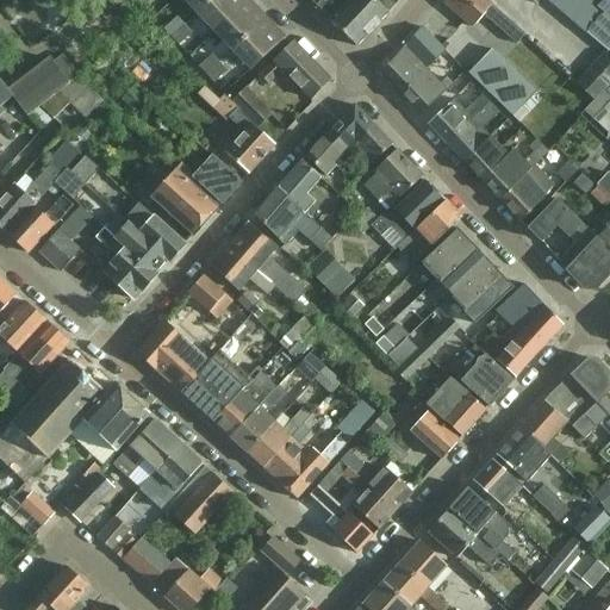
[(207,0),(182,0),(194,12),(207,0)]
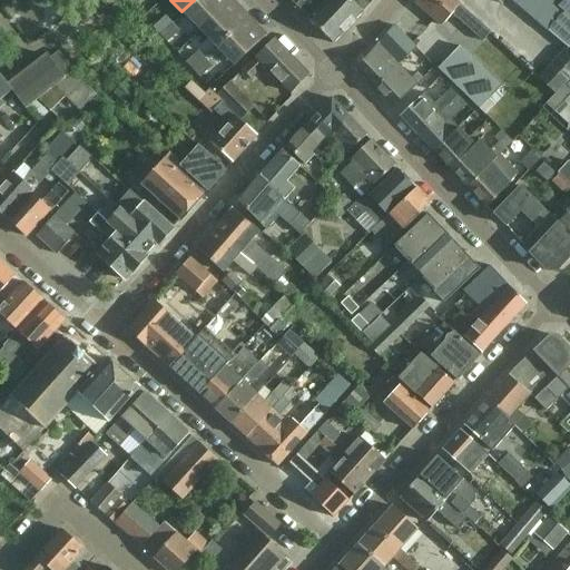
[(194,0),(182,11),(198,29),(228,0),(194,0)]
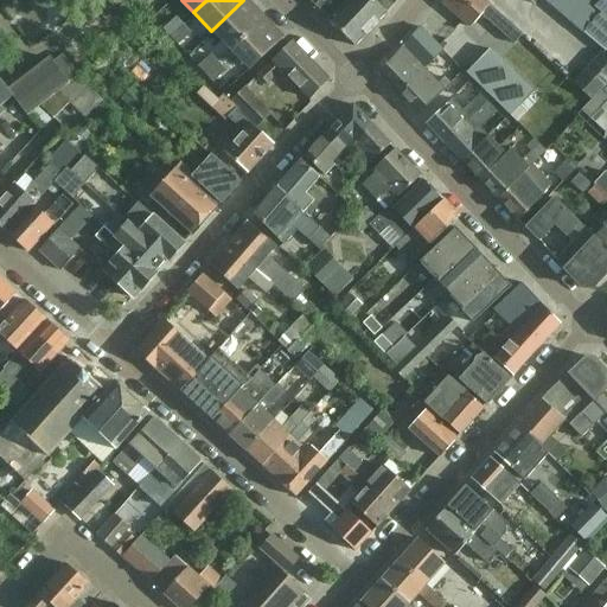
[(262,17),(246,0),(243,0),(211,31),(228,49),(262,17)]
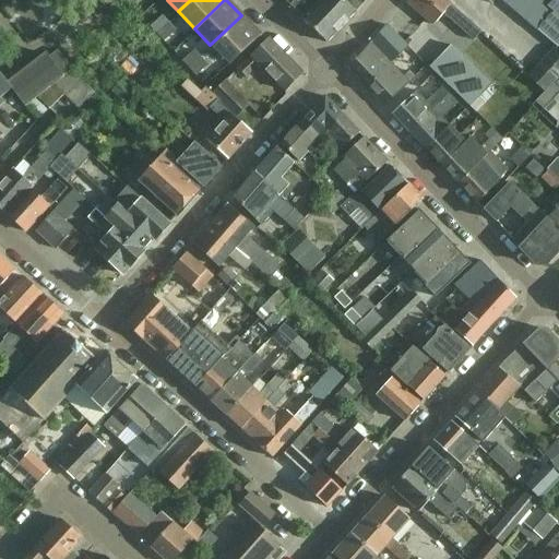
[(286,0),(302,15),(300,18),(325,42),(354,12),(364,0),(286,0)]
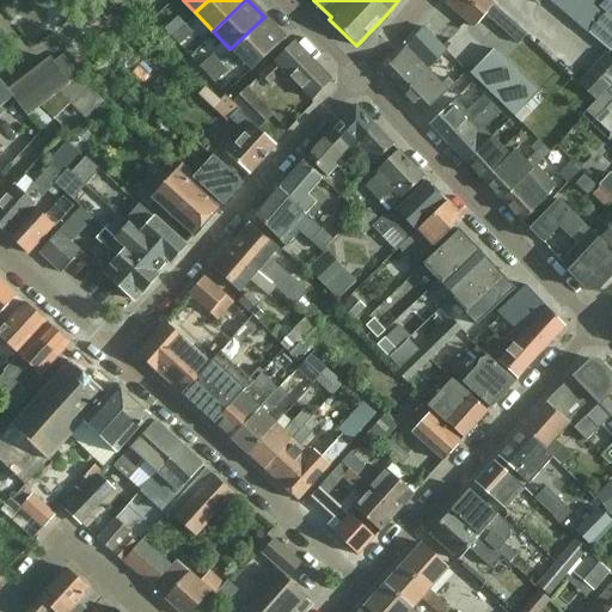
[(524,35),(485,0),(446,0),(446,1),(475,26),(487,13),(519,42),(524,35)]
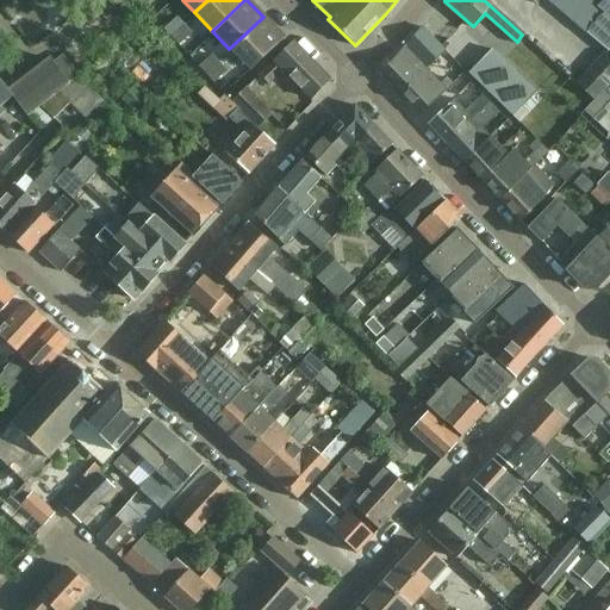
[(576,0),(558,0),(553,5),(564,14),(576,0)]
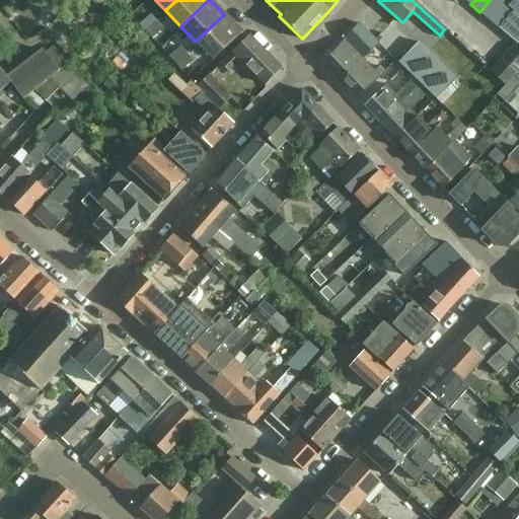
[(489,20),(504,4),(499,0),(490,0),(479,12),(489,20)]
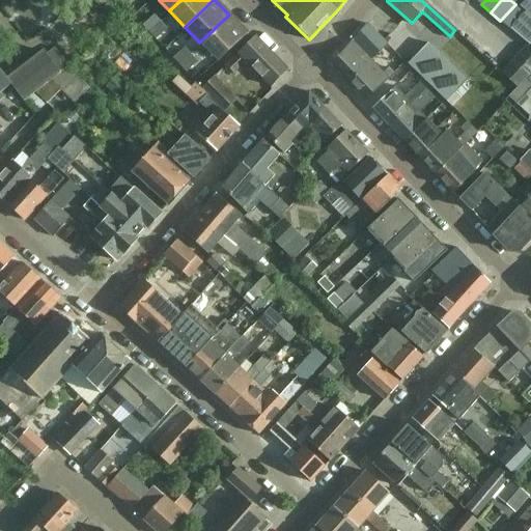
[(525,11),(509,29),(528,45),(530,40),(530,0),(525,0),(520,7),(525,11)]
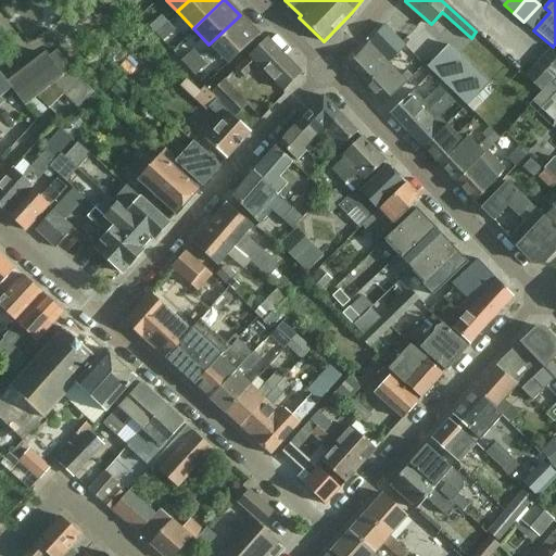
[(540,4),(523,22),(533,30),(550,12),(544,8),(540,4)]
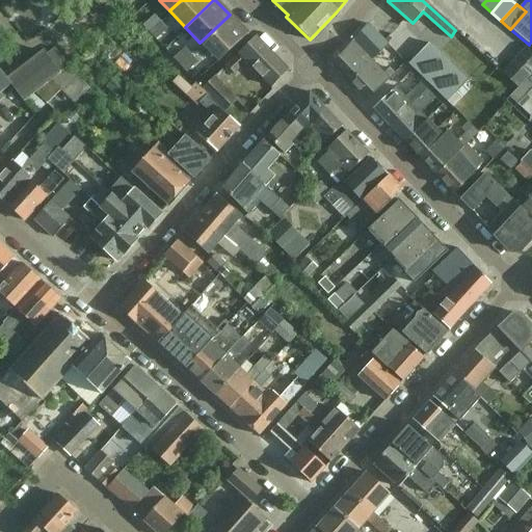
[(143,25),(150,32),(162,21),(155,14),(143,25)]
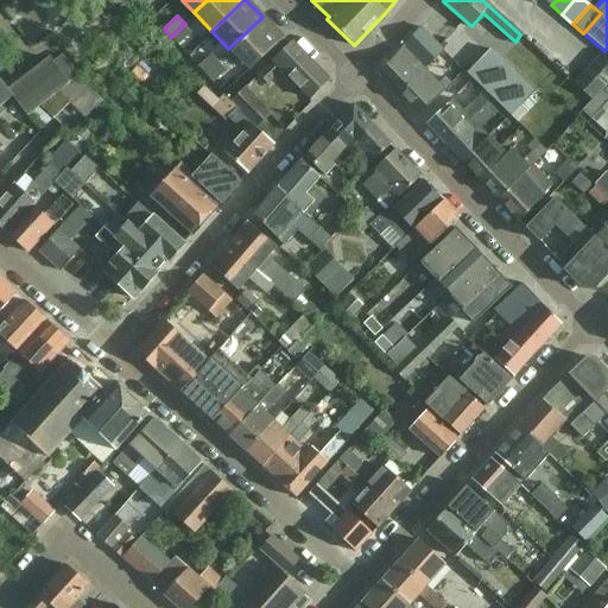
[(263,17),(228,49),(247,68),(280,36),(263,17)]
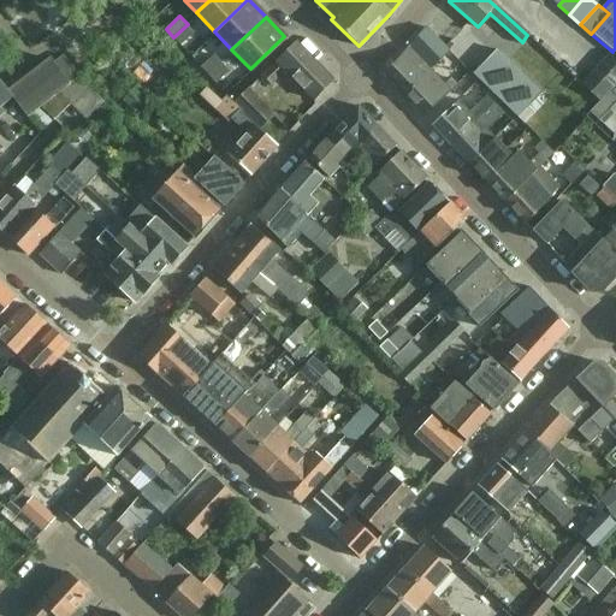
[(195,33),(188,24),(173,37),(181,46),(195,33)]
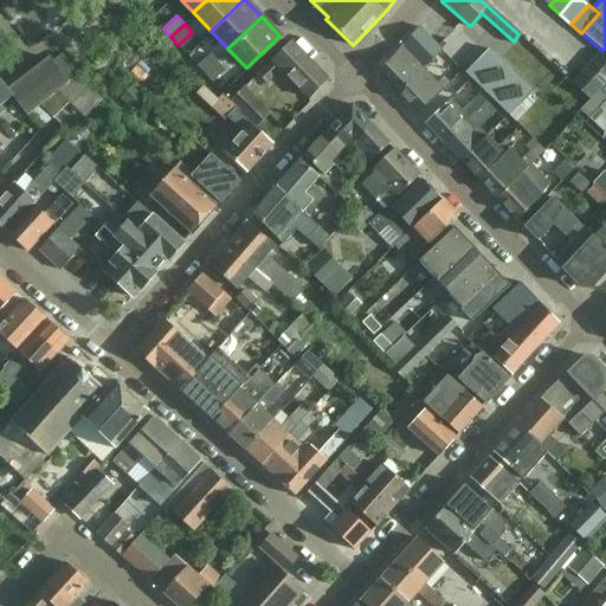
[(379,75),(398,94),(424,69),(439,52),(418,32),(379,75)]
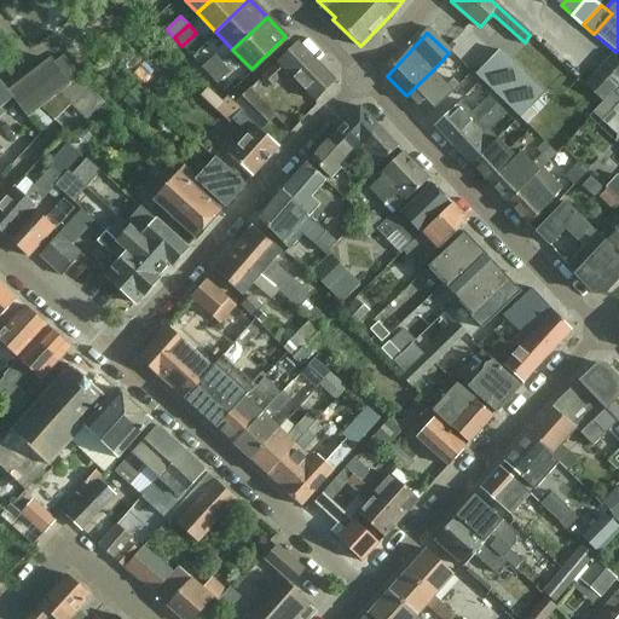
[(334,81),(296,41),(261,75),(270,84),(284,69),(314,99),(334,81)]
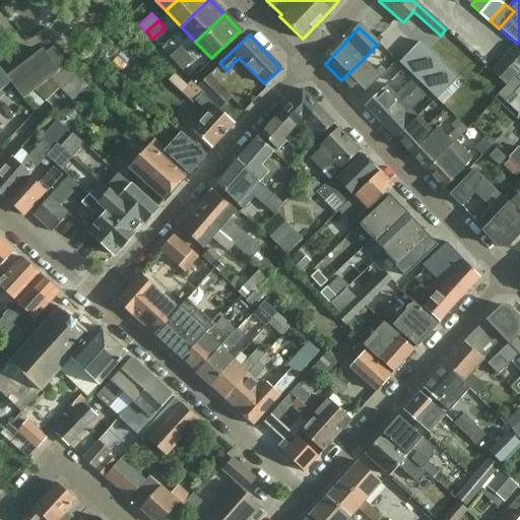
[(457,78),(418,42),(399,61),(439,99),(457,78)]
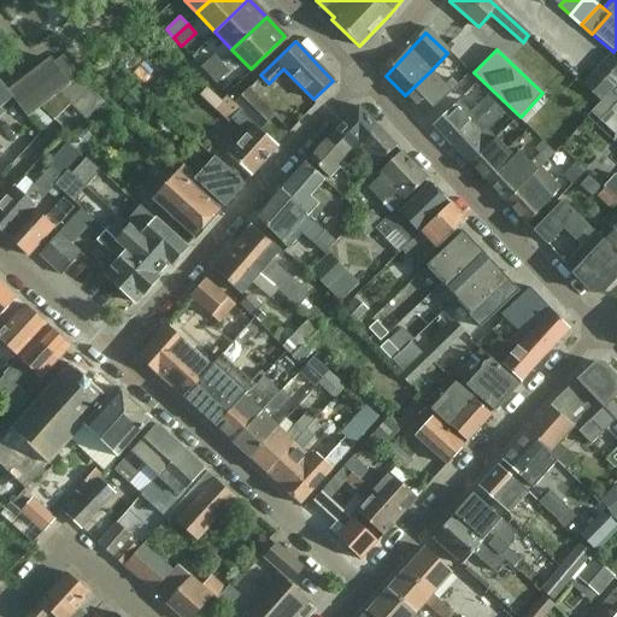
[(432,70),(405,95),(425,116),(451,90),(432,72),(448,54),(447,53),(432,70)]
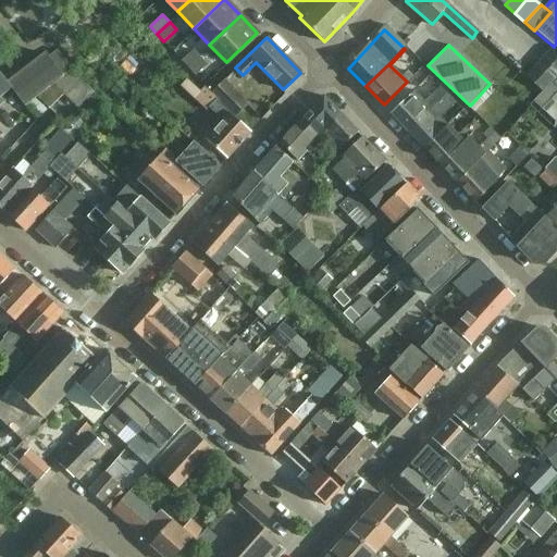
[(543,58),(556,70),(556,53),(552,48),(543,58)]
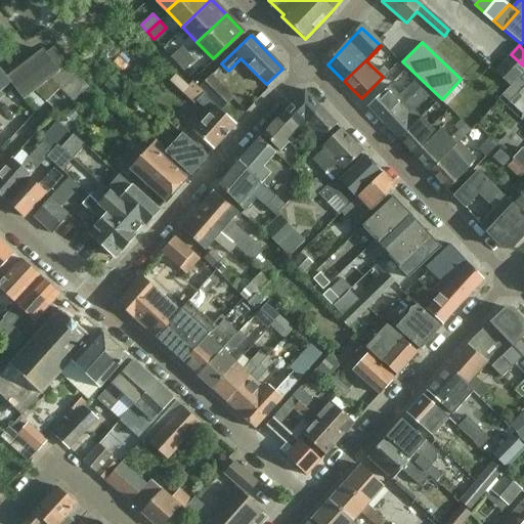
[(171,57),(177,63),(188,53),(182,46),(171,57)]
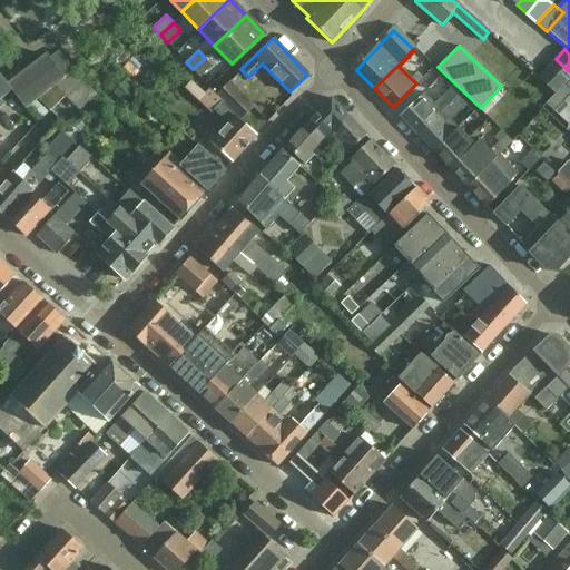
[(23,109),(38,98),(71,71),(56,52),(47,59),(45,56),(7,86),(6,87),(10,92),(23,109)]
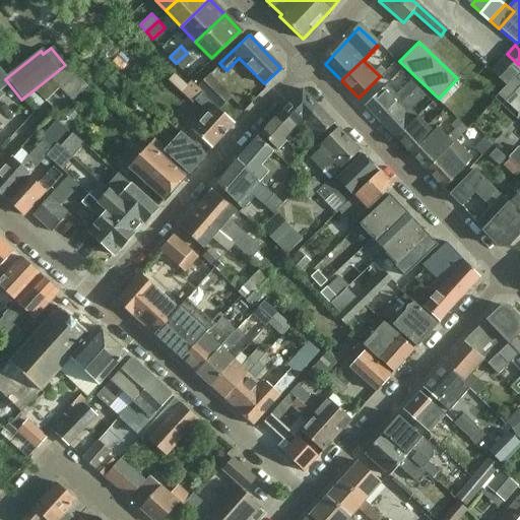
[(194,60),(187,53),(176,63),(183,70),(194,60)]
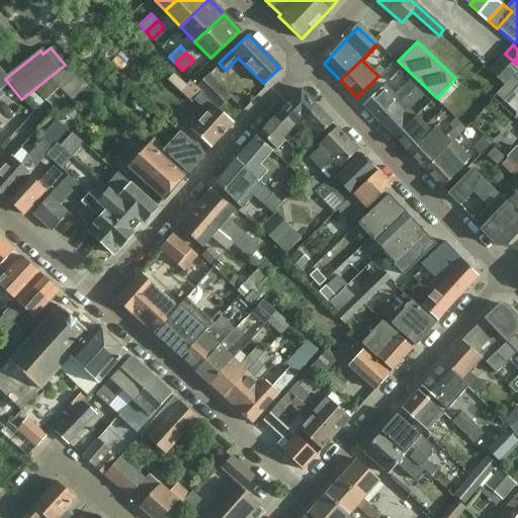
[(517,71),(517,65),(505,54),(497,62),(513,77),(517,71)]
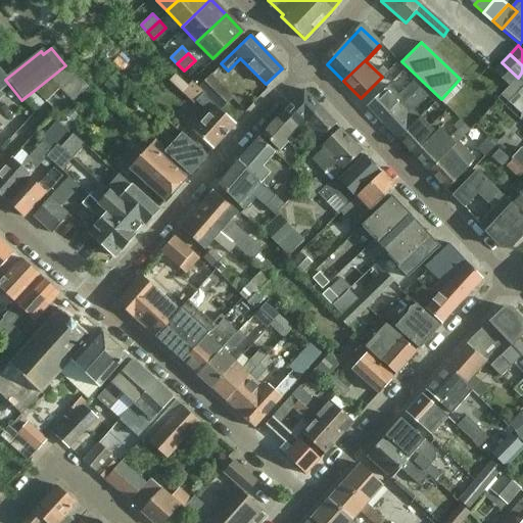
[(518,78),(502,62),(493,70),(510,86),(501,95),(509,102),(518,93),(522,87),(522,82),(518,78)]
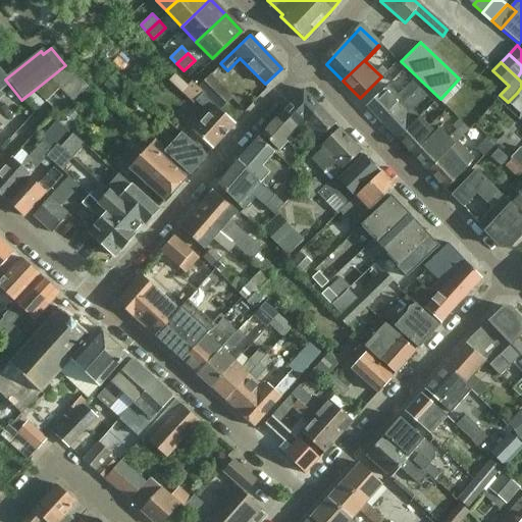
[(88,88),(65,65),(35,90),(47,101),(59,88),(74,101),(88,88)]
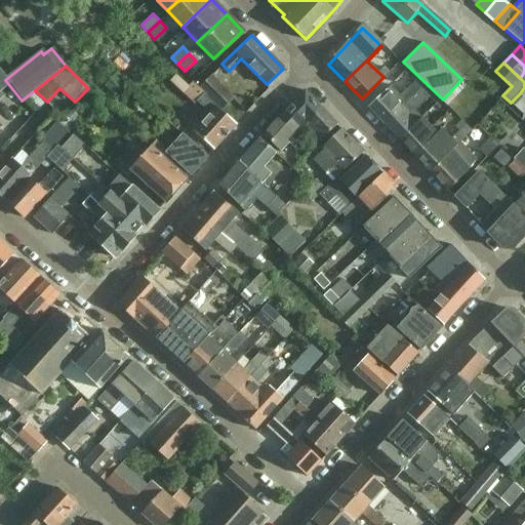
[(0,91),(9,85),(5,80),(6,79),(0,71),(0,91)]
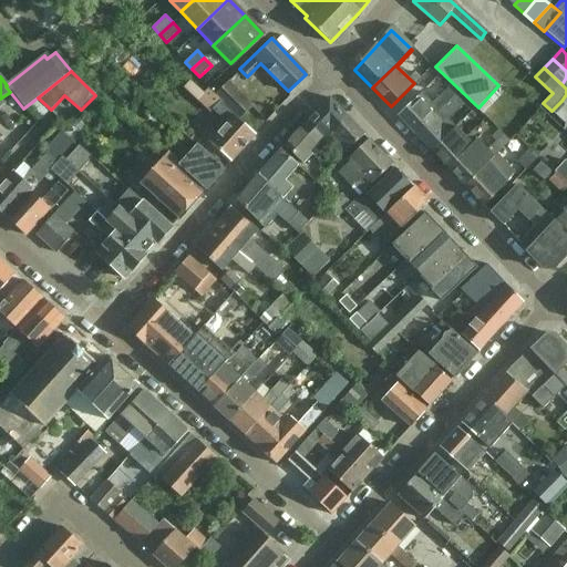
[(112,93),(124,104),(136,91),(124,80),(112,93)]
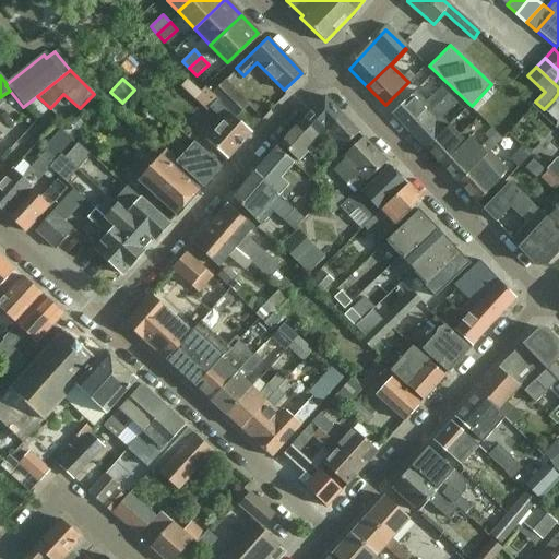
[(224,79),(211,91),(218,98),(236,117),(248,105),(224,79)]
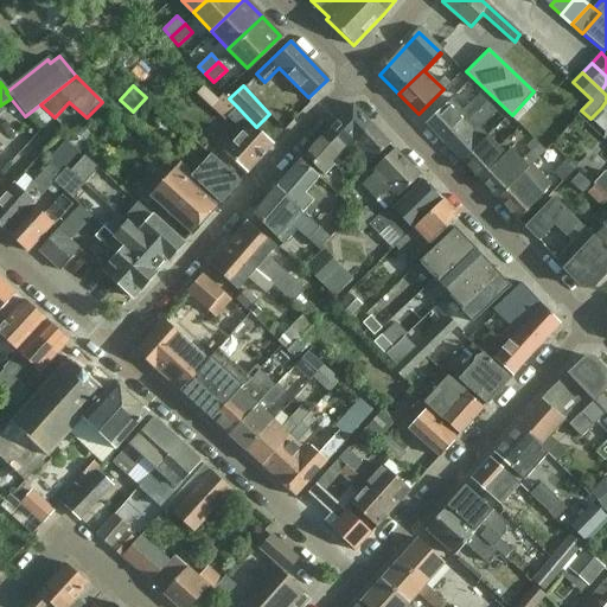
[(453,100),(428,123),(446,142),(471,119),(489,101),(480,93),(462,110),(453,100)]
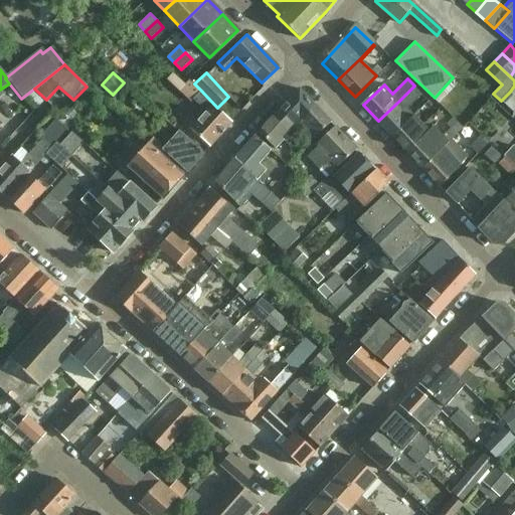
[(414,86),(399,101),(378,121),(392,137),(430,102),(428,100),(413,115),(407,109),(421,95),(414,86)]
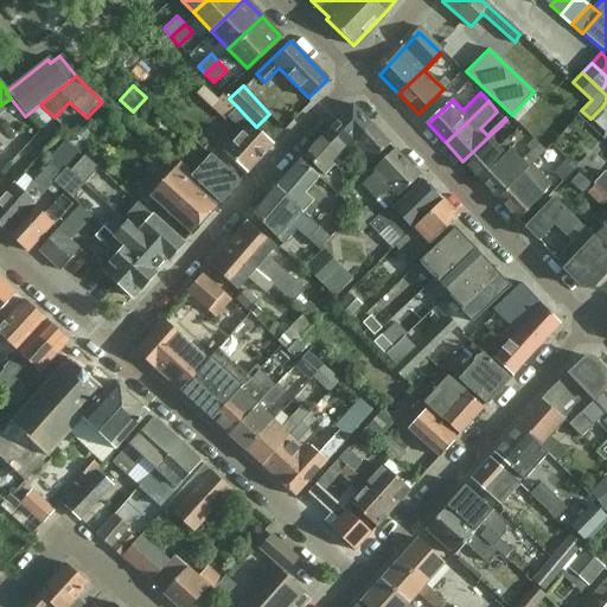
[(356,140),(370,123),(352,104),(328,131),(345,147),(347,151),(356,140)]
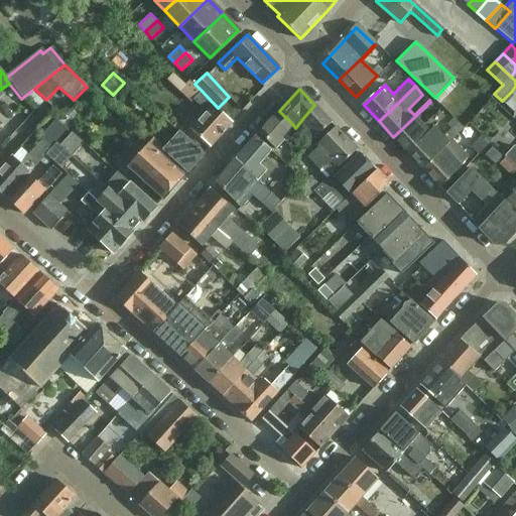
[(206,112),(190,130),(210,147),(232,123),(217,110),(218,108),(202,91),(192,101),(206,112)]
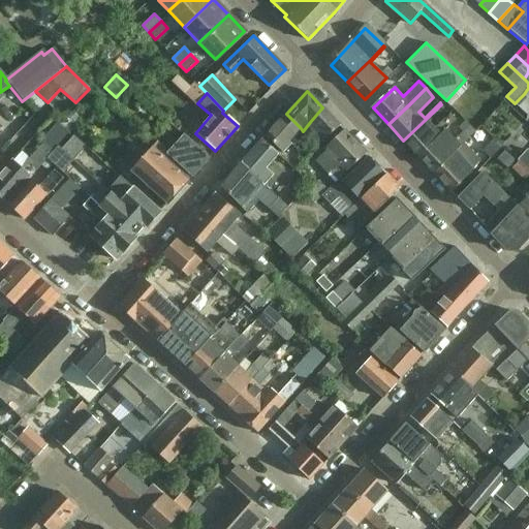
[(528,98),(524,94),(515,103),(527,114),(528,111),(528,98)]
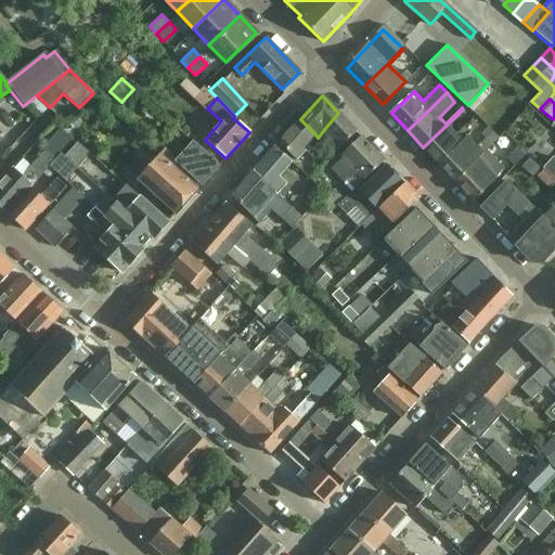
[(47,110),(35,100),(27,108),(39,118),(47,110)]
